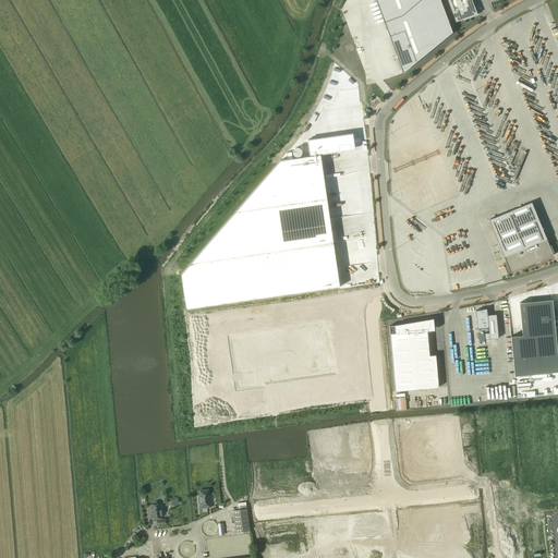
[(376,0),(403,72),(452,32),(440,0),(376,0)]
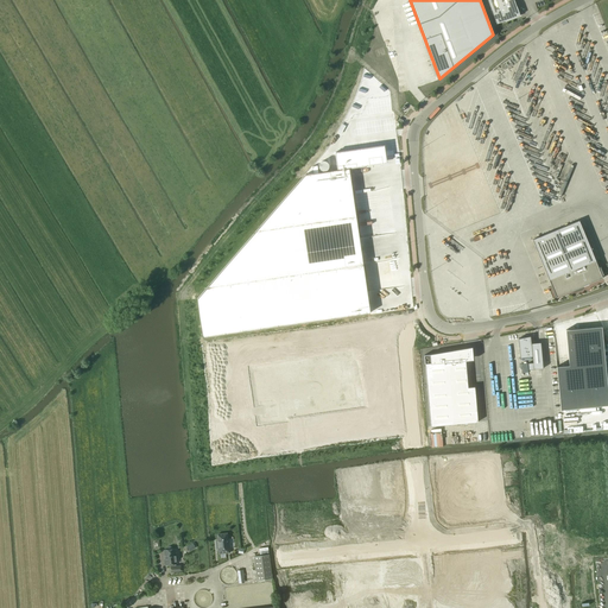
[(487,0),(493,14),(496,24),(505,21),(520,16),(517,6),(514,0),(487,0)]
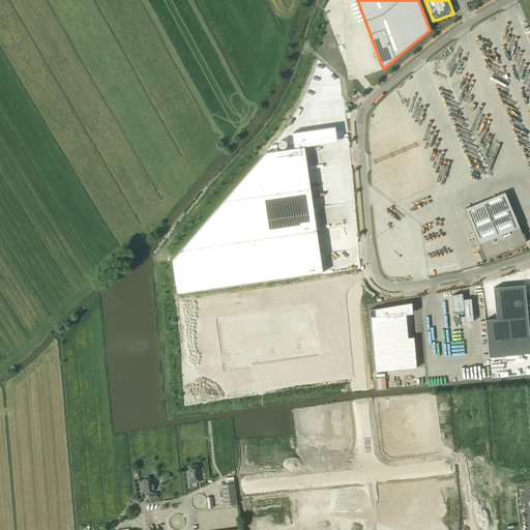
[(266,149),(172,258),(177,294),(190,292),(323,272),(305,148),(337,143),(335,126),(293,133),(294,149),(277,152),(276,145),(272,145),(273,148),(266,149)]
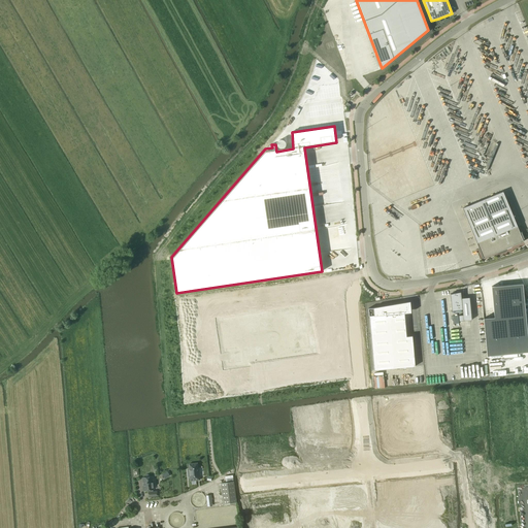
[(503,192),(463,208),(476,242),(484,258),(506,249),(512,246),(524,241),(523,239),(525,238),(522,232),(520,232),(518,226),(517,226),(503,192)]
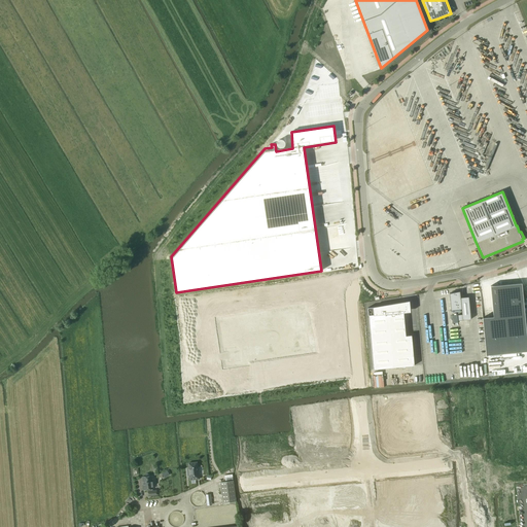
[(494,317),(483,318),(486,355),(497,354),(526,351),(526,336),(522,283),(491,286),(494,317)]
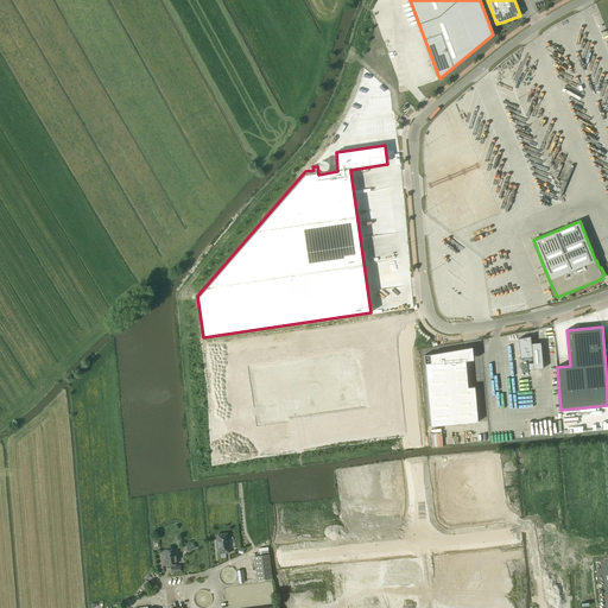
[(531,336),(519,339),(520,356),(532,355),(533,361),(529,362),(529,369),(544,368),(540,342),(531,343),(531,336)]
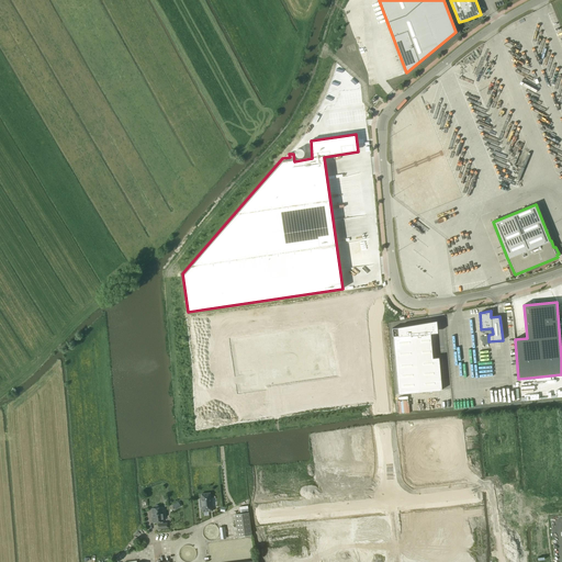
[(397,327),(392,328),(398,394),(442,390),(439,358),(433,358),(430,333),(438,333),(437,321),(397,327)]
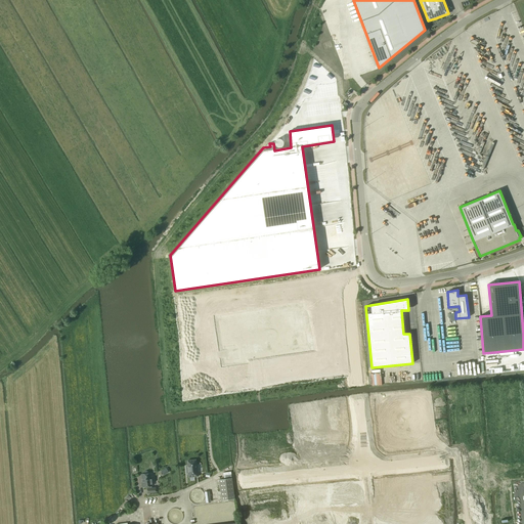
[(335,361),(331,302),(273,306),(276,349),(317,346),(318,362),(335,361)]
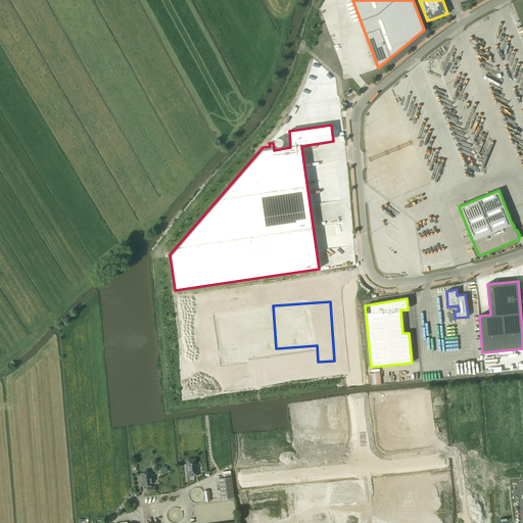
[(399,402),(375,406),(379,445),(428,440),(424,395),(398,398),(399,402)]
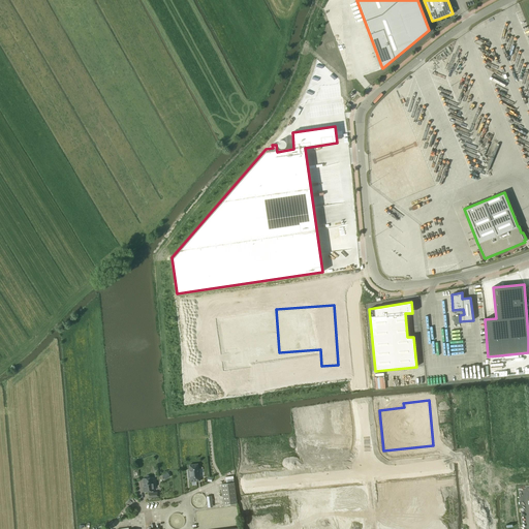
[(359,454),(355,408),(314,411),(316,434),(320,434),(322,457),(359,454)]
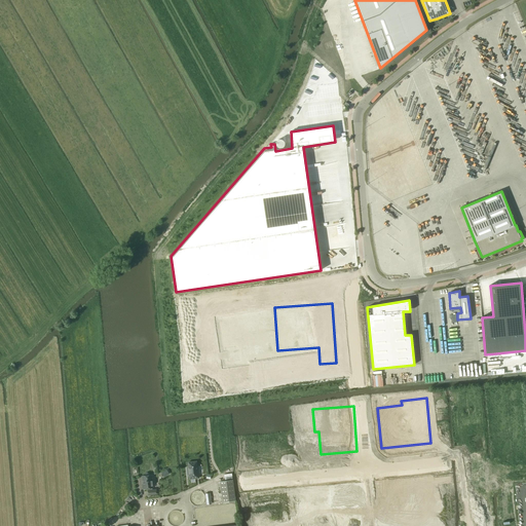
[(196,461),(188,462),(189,467),(189,471),(191,471),(191,476),(189,476),(190,479),(199,478),(198,466),(197,466),(197,464),(196,461)]
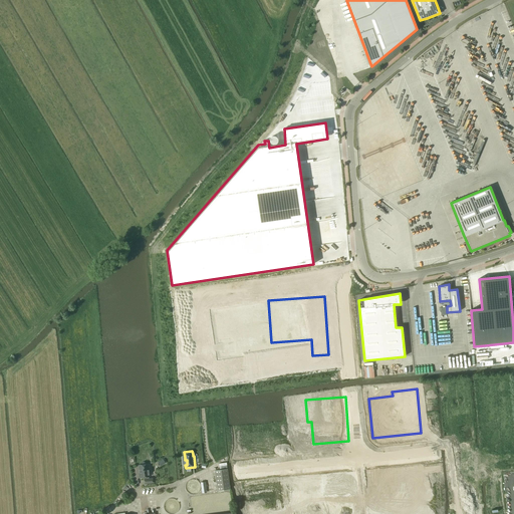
[(140,473),(139,473),(140,478),(146,477),(146,479),(145,479),(145,484),(153,483),(153,478),(149,479),(149,477),(150,477),(149,464),(146,464),(146,463),(145,462),(144,462),(143,462),(142,463),(142,464),(142,465),(140,465),(140,473)]
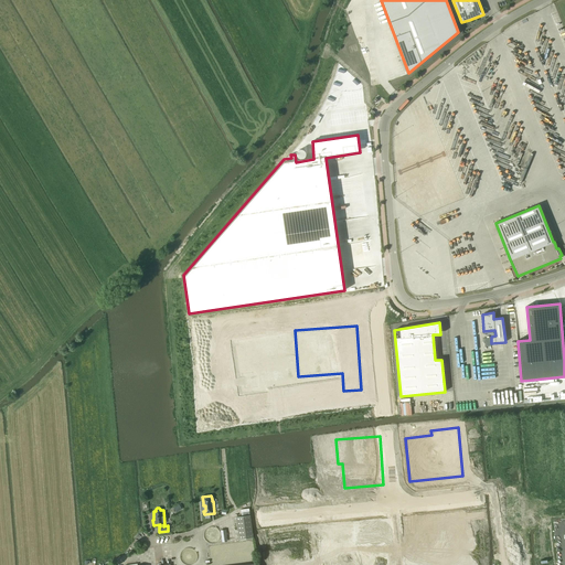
[(253,537),(251,515),(236,516),(240,540),(253,537)]
